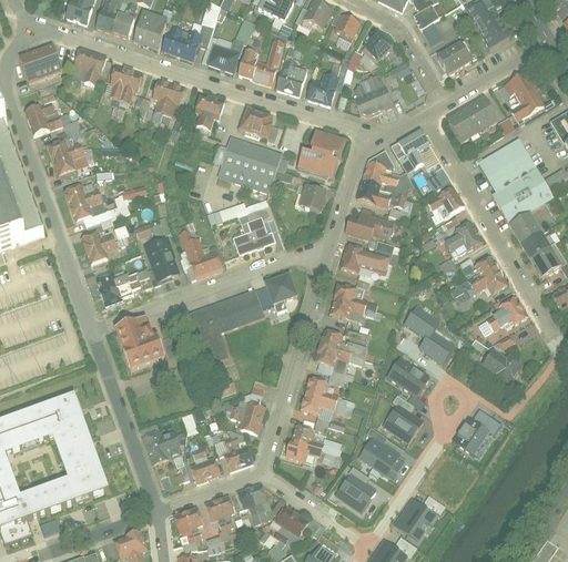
[(261,0),(257,7),(269,12),(273,3),(276,6),(280,0),(261,0)]
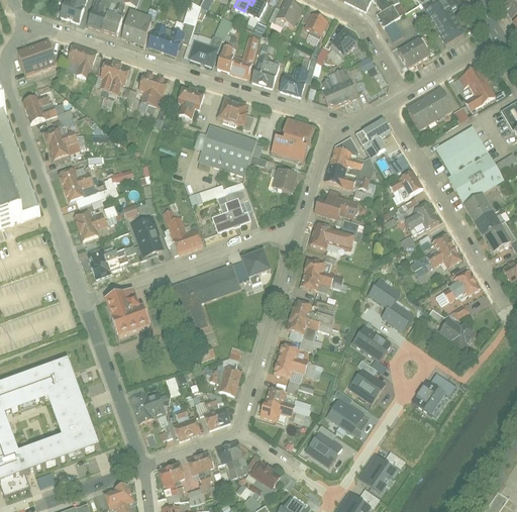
[(301,6),(290,0),(283,0),(275,16),(292,24),(301,6)]
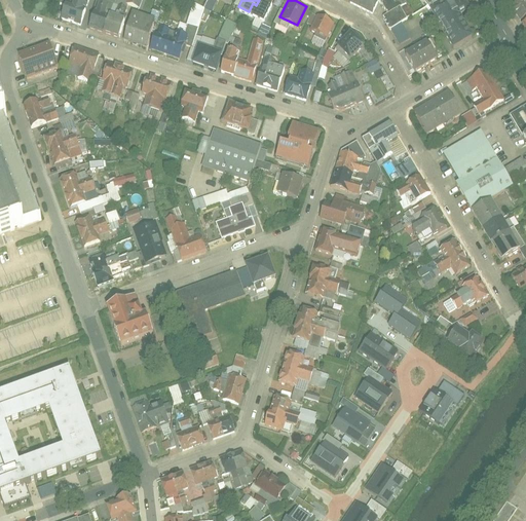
[(354,0),(373,8),(377,0),(354,0)]
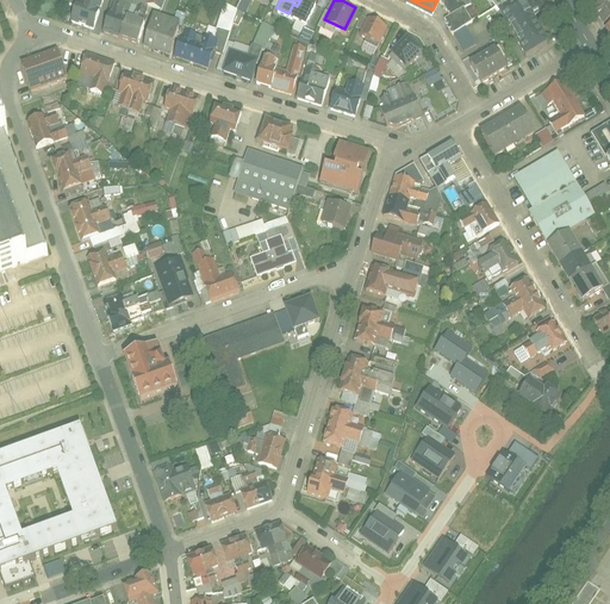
[(540,2),(539,0),(510,0),(497,7),(523,51),(542,41),(524,11),(540,2)]
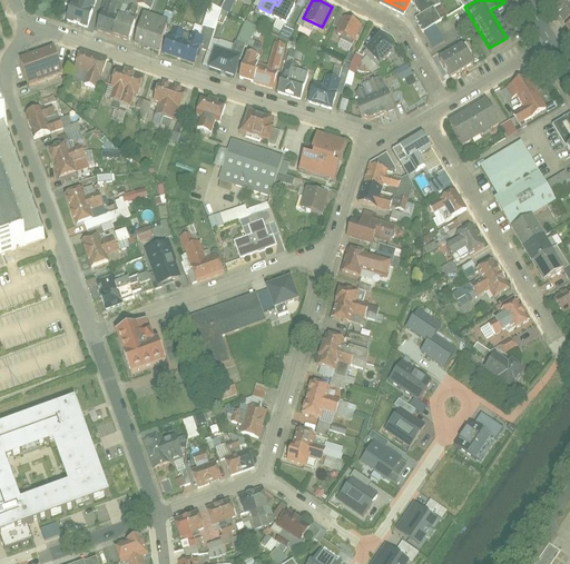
[(552,0),(563,19),(569,15),(569,0),(552,0)]
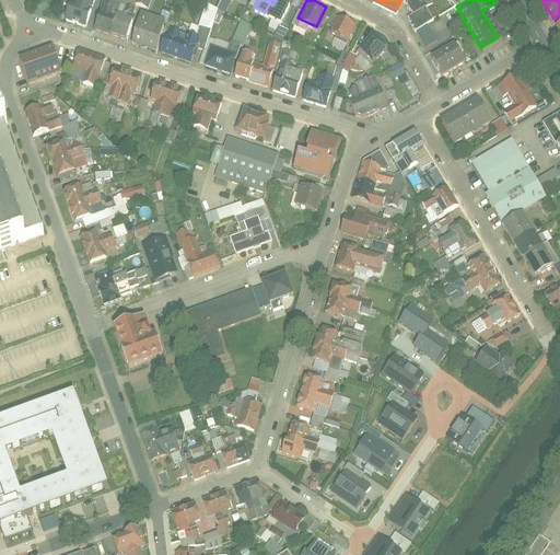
[(66,15),(88,22),(92,8),(70,1),(66,15)]
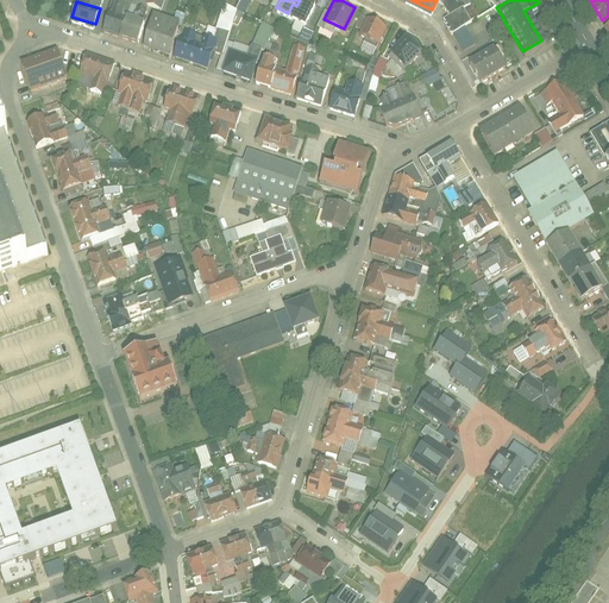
[(139,17),(144,6),(139,4),(135,14),(139,17)]
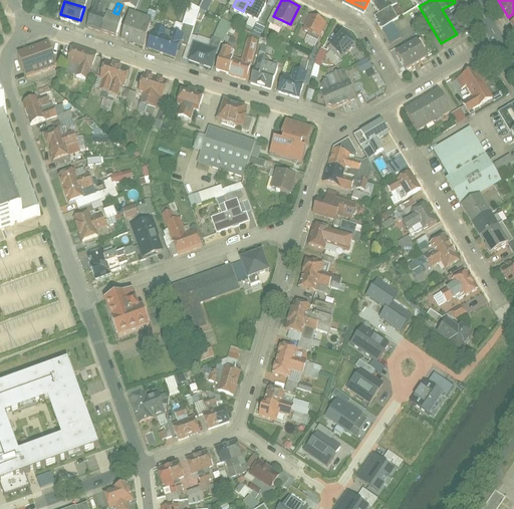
[(391,3),(374,13),(390,40),(401,33),(392,18),(398,15),(391,3)]
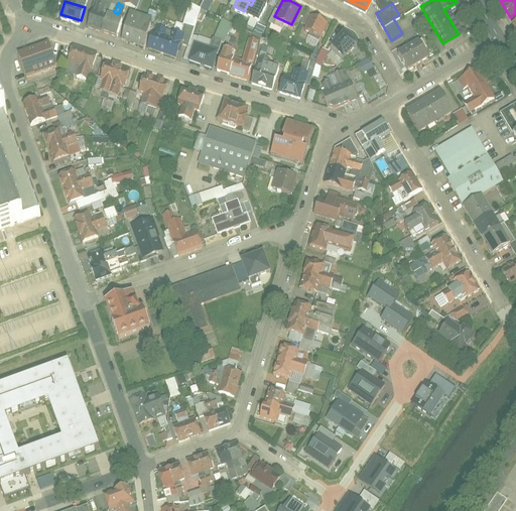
[(93,8),(88,24),(116,32),(121,16),(93,8)]
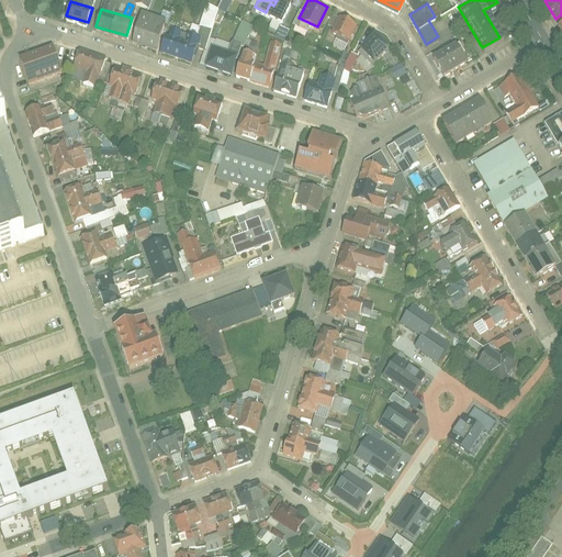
[(141,11),(133,37),(155,44),(164,18),(141,11)]
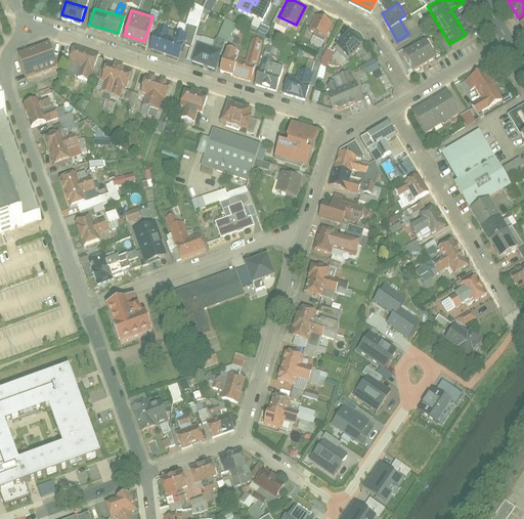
[(332,20),(316,13),(309,28),(323,35),(332,20)]
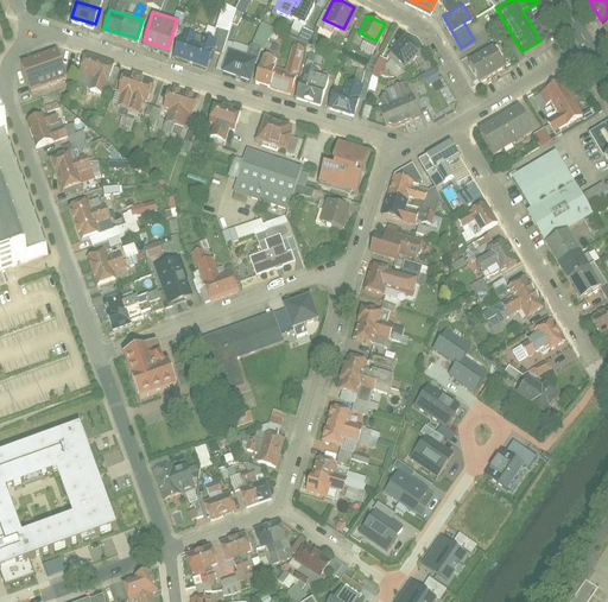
[(312,29),(287,17),(283,27),(306,40),(312,29)]
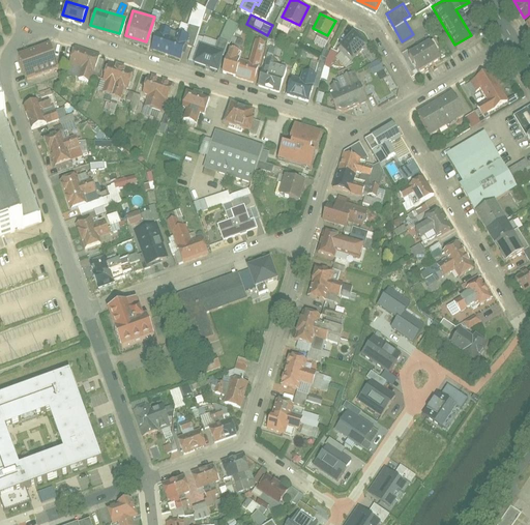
[(157,30),(152,47),(180,56),(188,31),(177,27),(174,35),(157,30)]
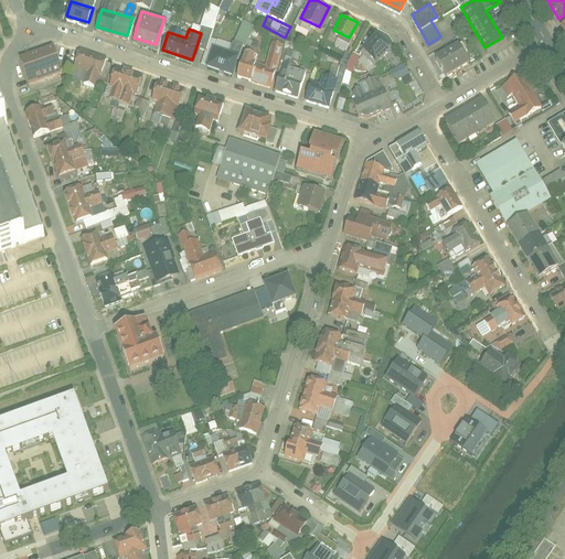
[(390,45),(375,31),(361,46),(375,61),(390,45)]
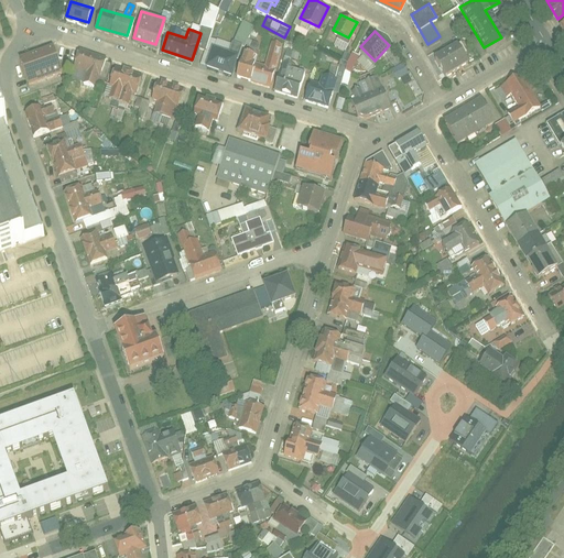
[(208,47),(203,62),(229,70),(240,41),(232,37),(227,53),(223,51),(226,42),(220,40),(216,50),(208,47)]
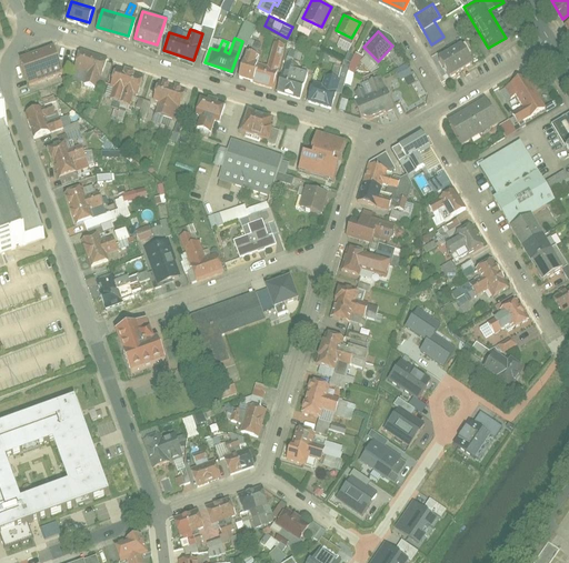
[(246,49),(238,74),(272,84),(277,70),(273,69),(282,41),(275,39),(267,63),(253,59),(256,52),(246,49)]
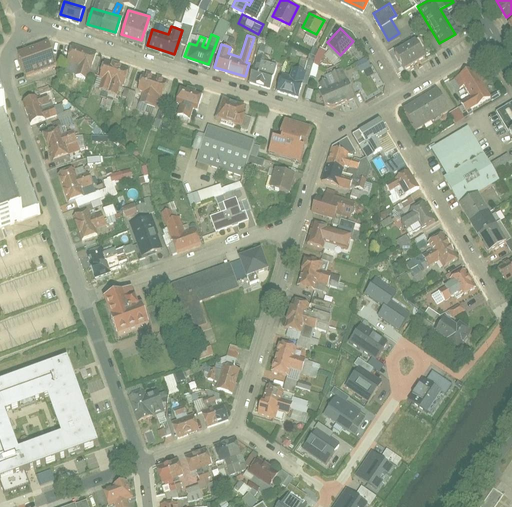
[(414,37),(393,49),(403,65),(423,53),(414,37)]
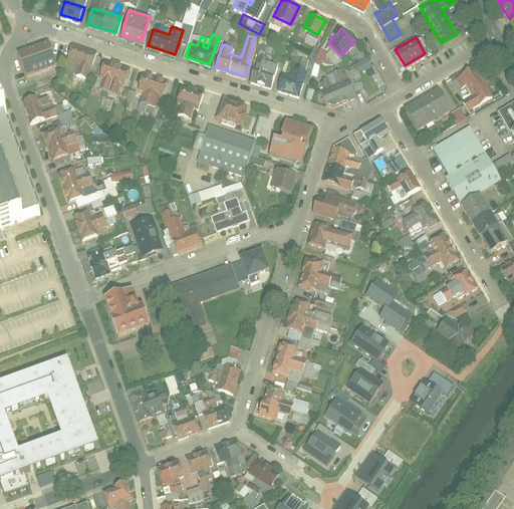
[(57,63),(50,42),(20,53),(27,74),(57,63)]
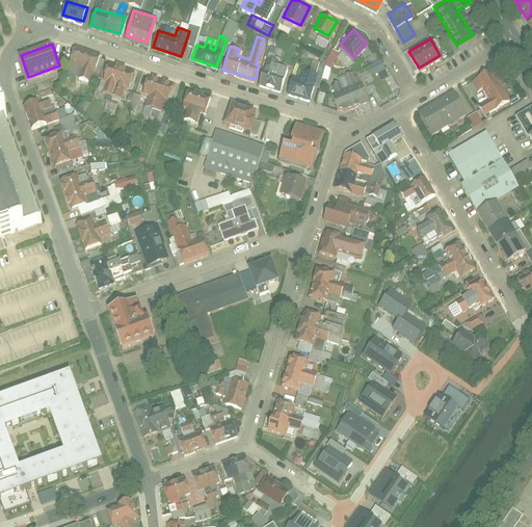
[(76,44),(72,59),(82,62),(78,76),(90,80),(100,52),(76,44)]
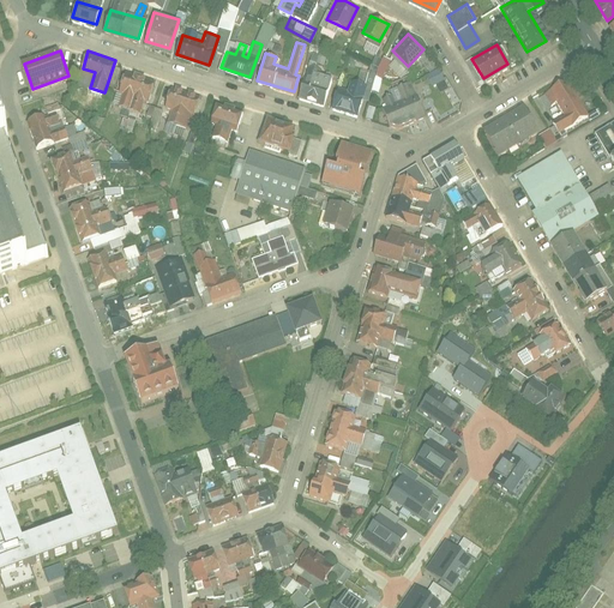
[(299,95),(324,103),(330,84),(318,82),(323,67),(308,64),(299,95)]
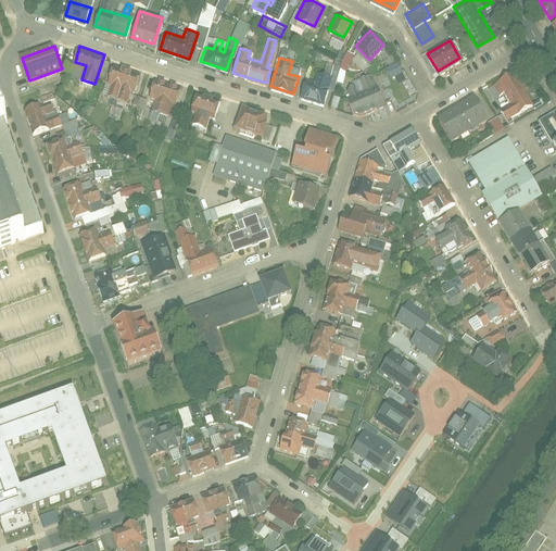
[(397,58),(386,64),(391,75),(395,73),(399,79),(406,76),(397,58)]
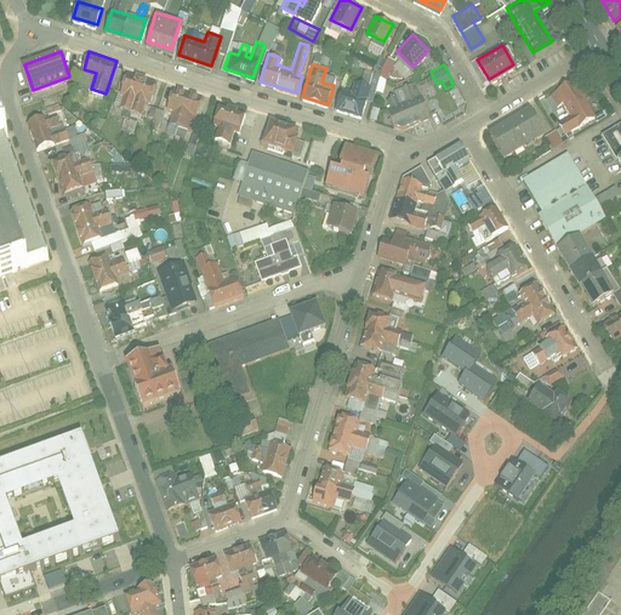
[(157,79),(125,69),(119,89),(125,90),(120,104),(142,112),(146,97),(152,98),(157,79)]
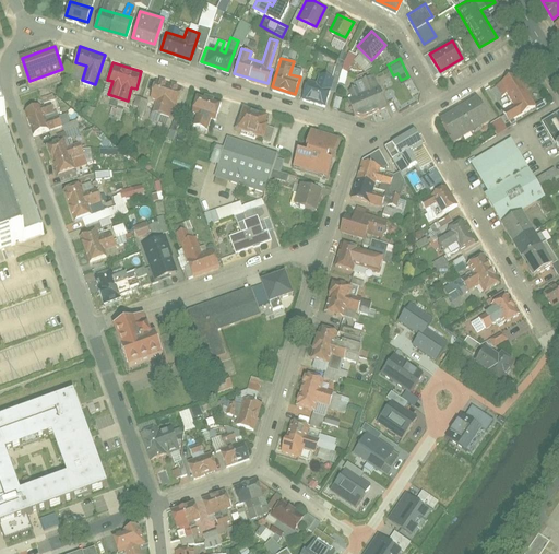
[(306,81),(301,94),(325,101),(333,75),(319,71),(316,83),(306,81)]
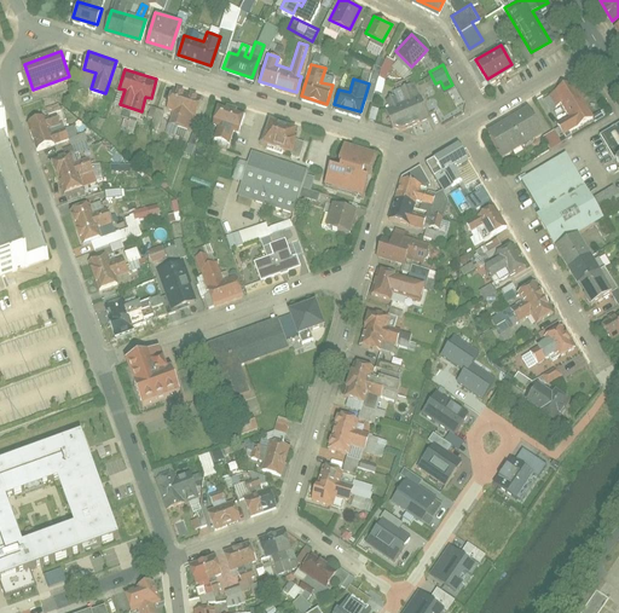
[(593,114),(570,80),(551,91),(567,114),(557,120),(565,132),(593,114)]
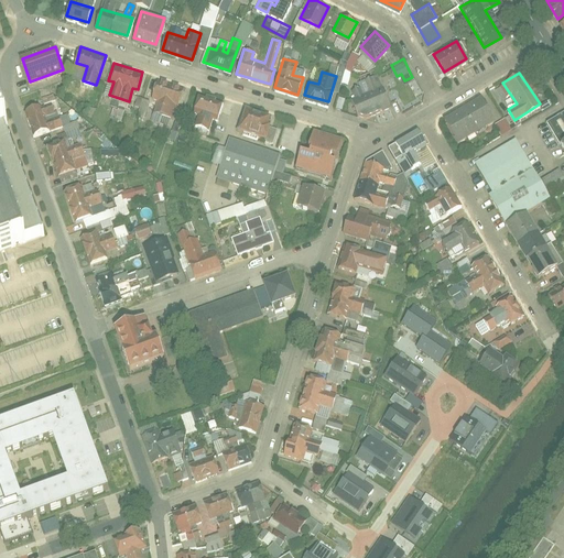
[(179,104),(185,87),(156,77),(151,94),(158,97),(154,107),(171,112),(174,102),(179,104)]
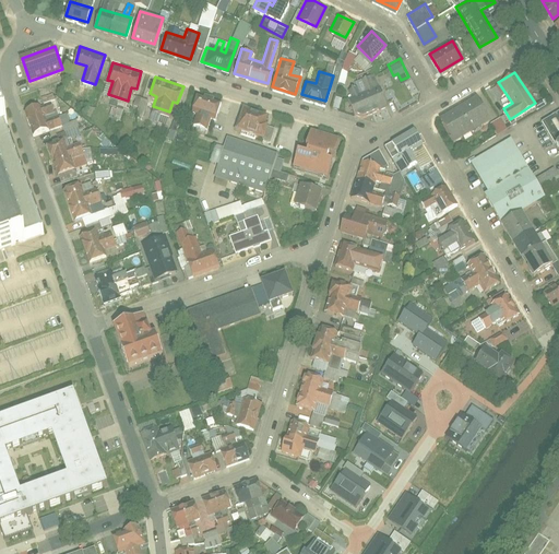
[(385,98),(379,84),(370,87),(365,77),(349,82),(355,95),(348,97),(354,113),(385,98)]
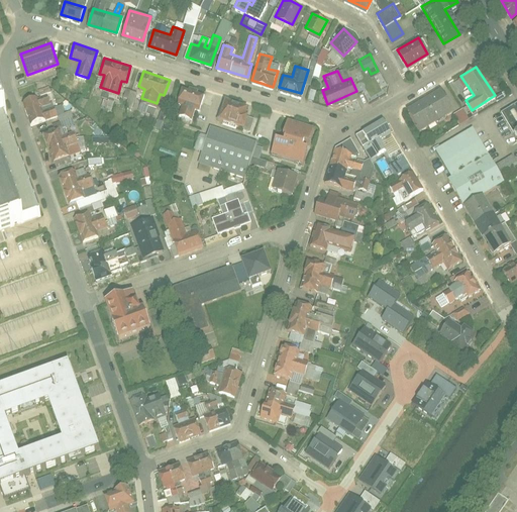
[(123,94),(128,96),(125,104),(131,106),(137,90),(125,86),(123,94)]
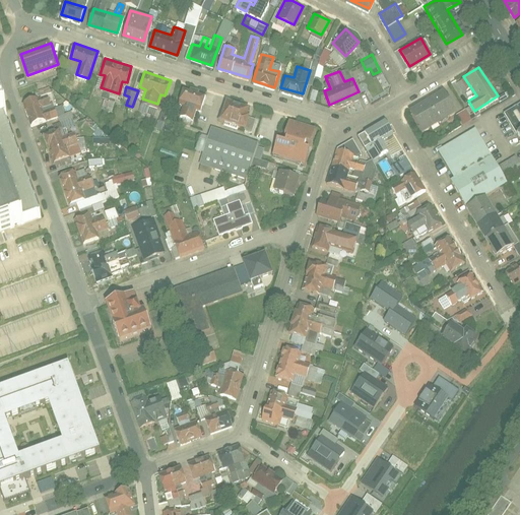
[(191,117),(194,106),(202,108),(205,93),(182,86),(178,101),(182,103),(180,113),(191,117)]
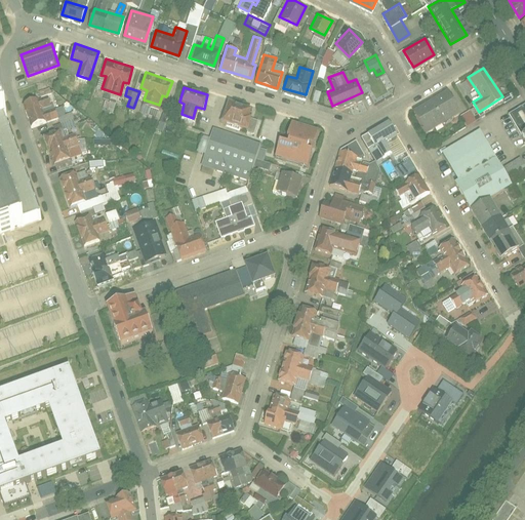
[(460,111),(447,89),(413,110),(427,131),(460,111)]
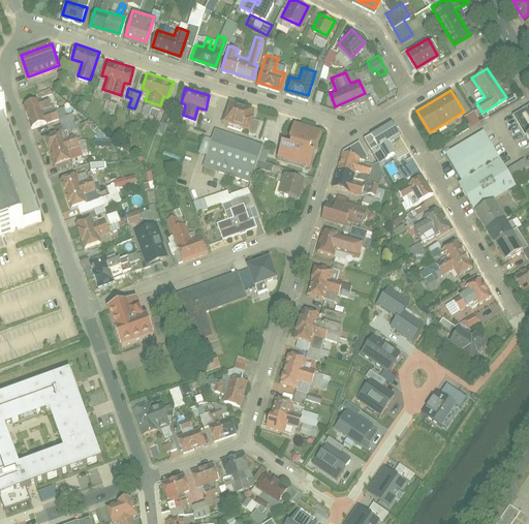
[(50,94),(34,100),(40,116),(56,110),(50,94)]
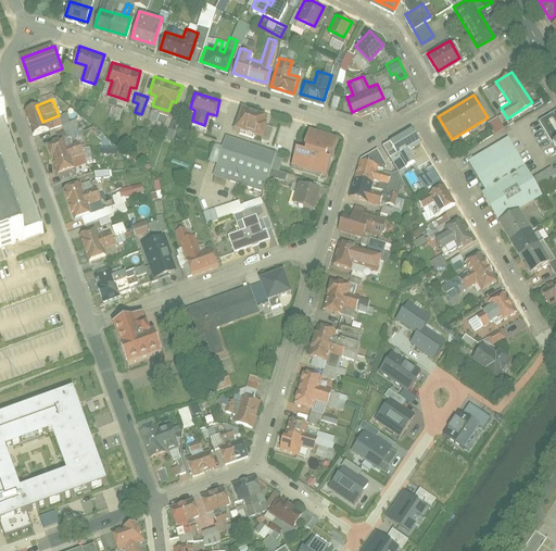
[(0,241),(46,225),(3,104),(0,105),(0,241)]
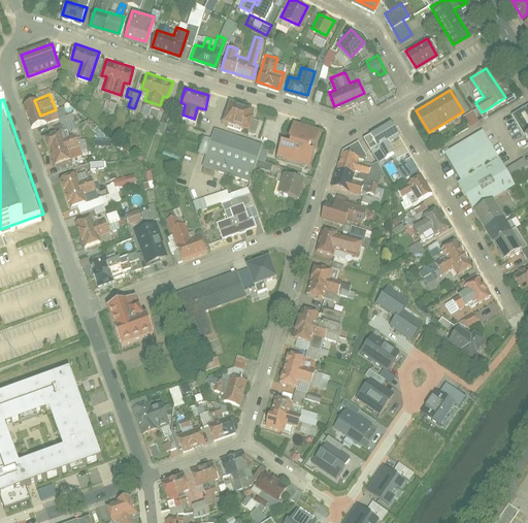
[(228,100),(221,121),(254,132),(258,120),(250,118),(253,108),(228,100)]
